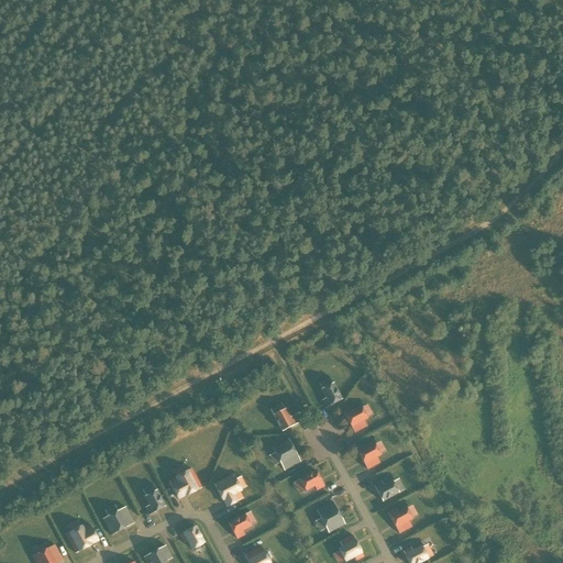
[(342,400),(333,384),(321,390),(327,399),(322,401),(327,408),(342,400)]
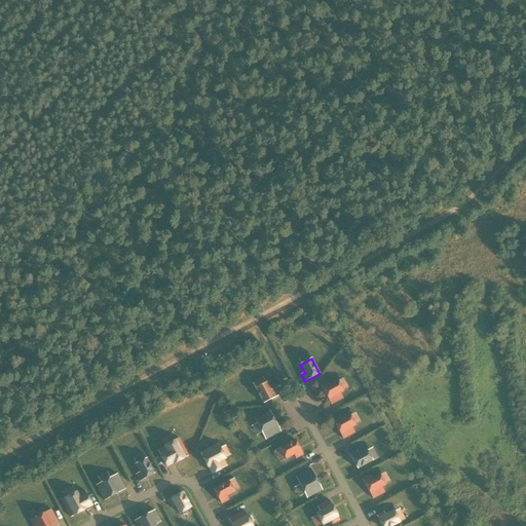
[(321,385),(331,405),(343,399),(340,393),(343,391),(337,380),(329,384),(328,381),(321,385)]
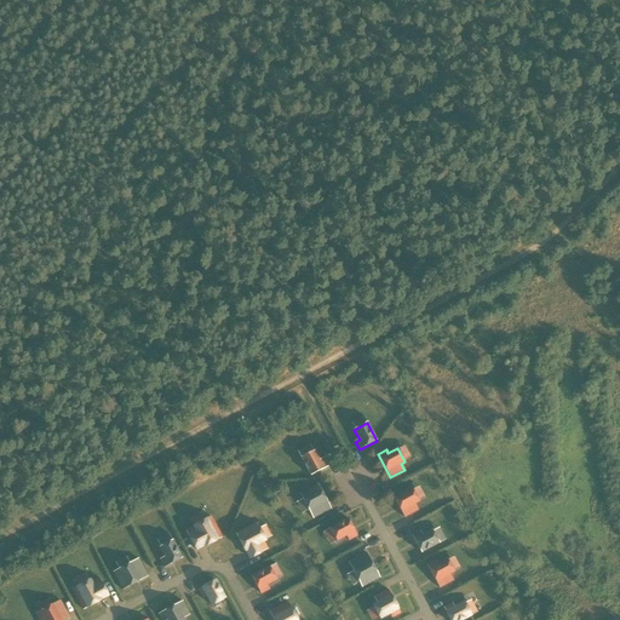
[(302,458),(311,476),(328,466),(323,458),(320,460),(315,451),(302,458)]
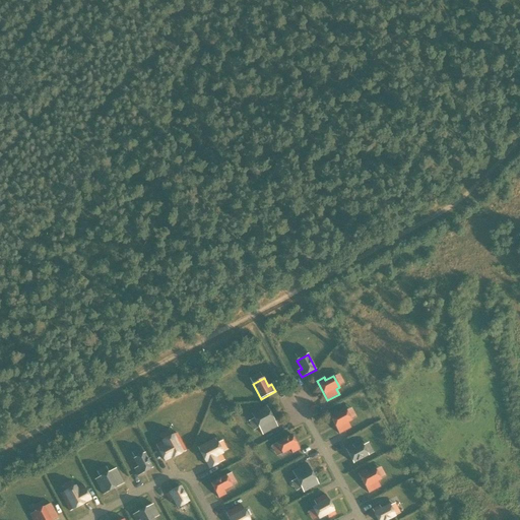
[(277,427),(267,406),(252,414),(263,435),(277,427)]
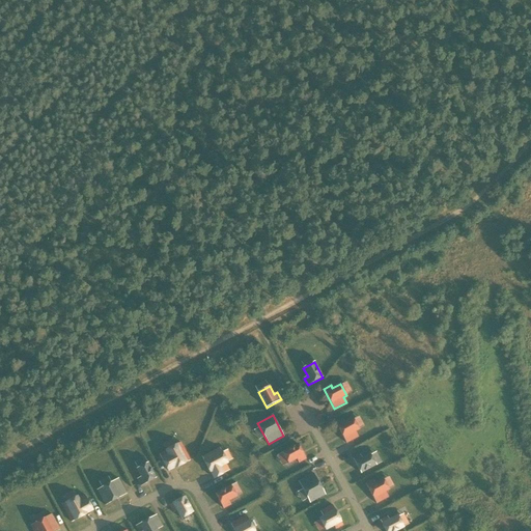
[(336,423),(346,443),(358,437),(356,431),(359,429),(353,419),(345,423),(343,419),(336,423)]
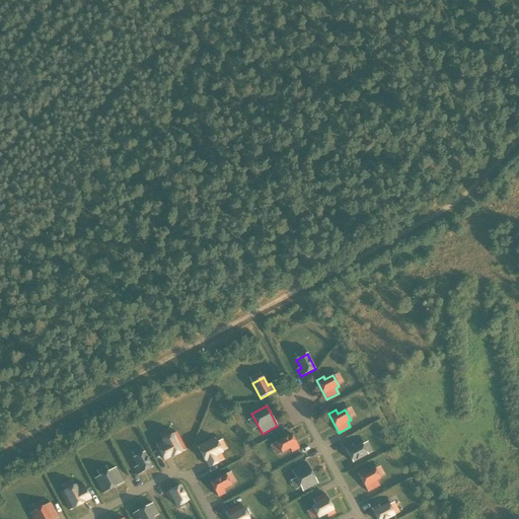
[(186,450),(176,433),(162,440),(162,441),(156,444),(164,460),(171,456),(171,457),(186,450)]
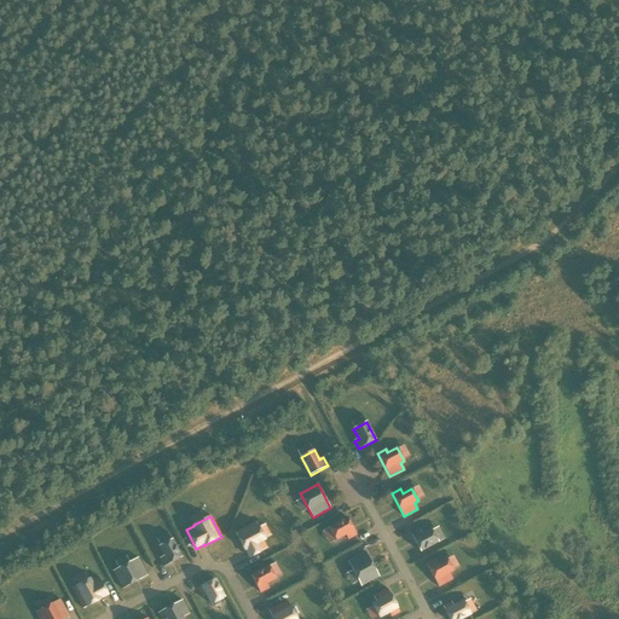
[(347,519),(329,527),(336,541),(346,536),(348,539),(357,536),(347,519)]
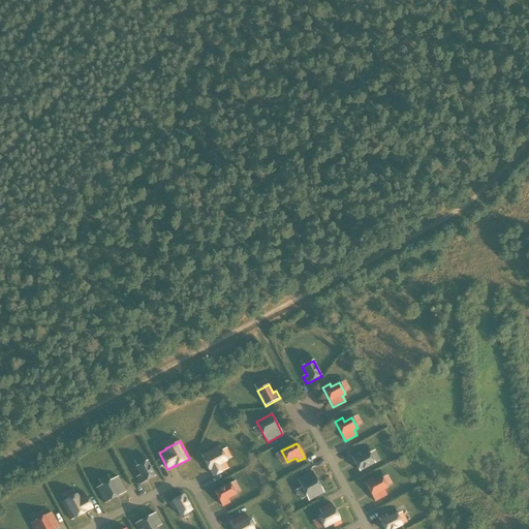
[(219,446),(201,456),(209,470),(210,470),(213,476),(228,468),(225,462),(226,461),(219,446)]
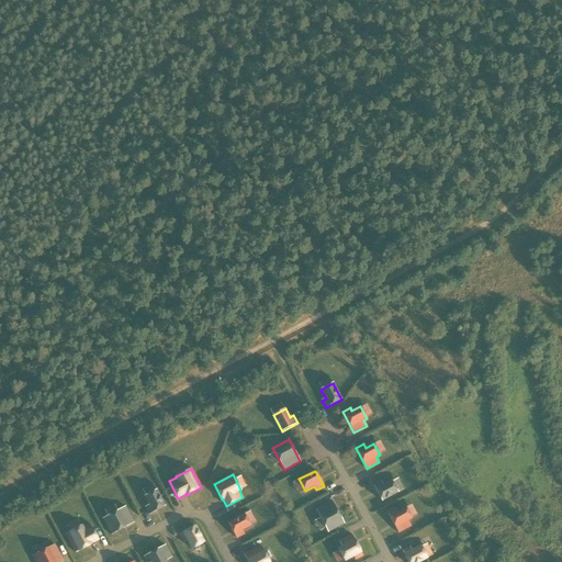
[(382,501),(397,493),(392,481),(383,485),(381,482),(373,485),(382,501)]
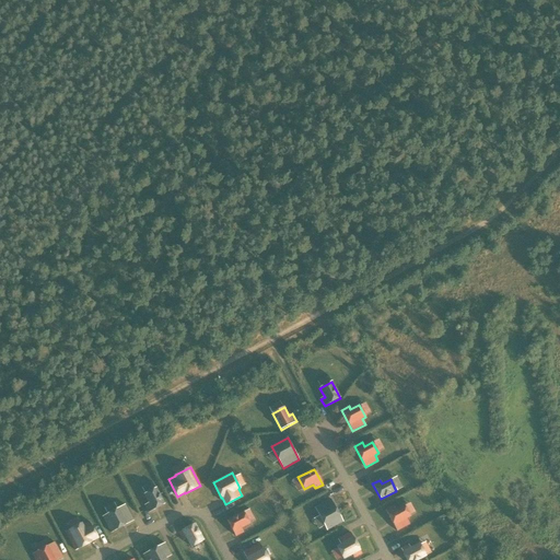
[(164,504),(155,488),(144,494),(149,503),(144,505),(149,513),(164,504)]
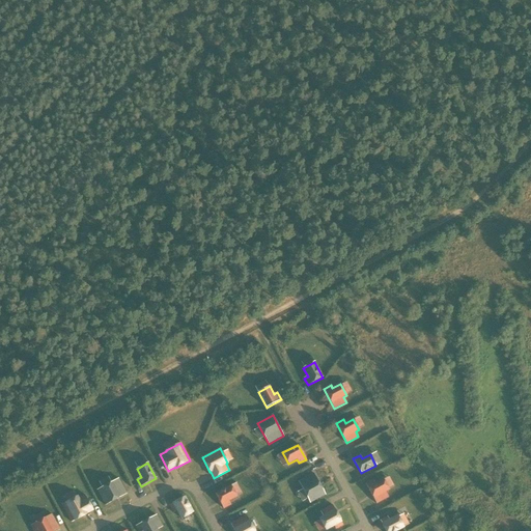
[(299,482),(310,503),(326,495),(314,474),(299,482)]
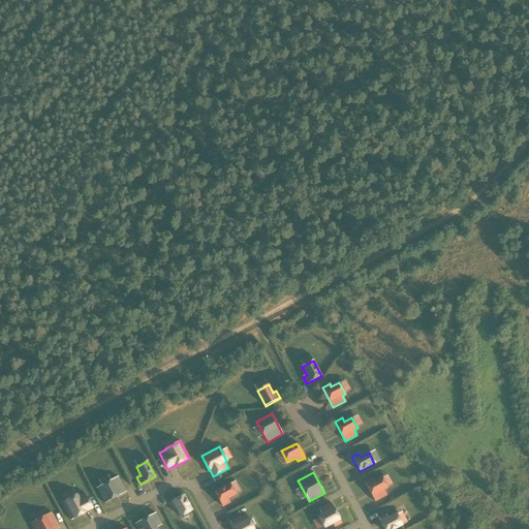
[(105,503),(126,492),(118,476),(97,488),(105,503)]
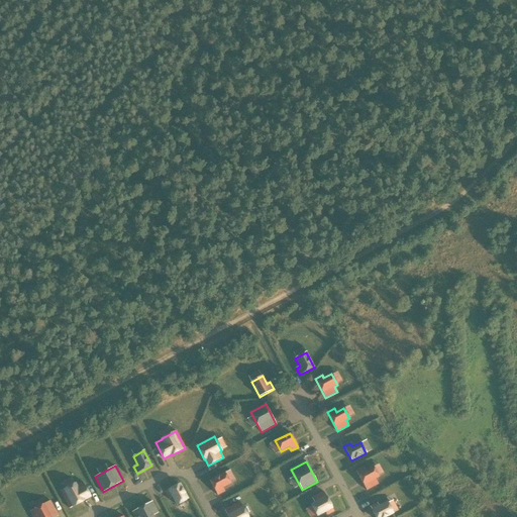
[(356,471),(367,491),(378,485),(376,480),(379,478),(373,467),(365,471),(363,468),(356,471)]
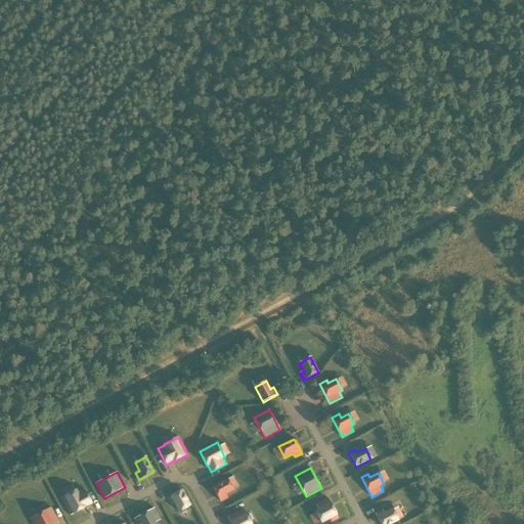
[(228,479),(213,487),(220,503),(227,498),(225,494),(233,490),(228,479)]
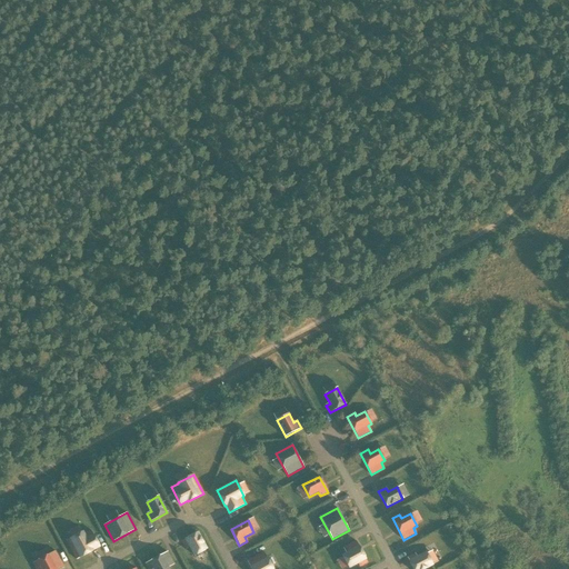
[(67,541),(77,559),(92,551),(92,550),(100,546),(91,530),(83,535),(82,532),(67,541)]
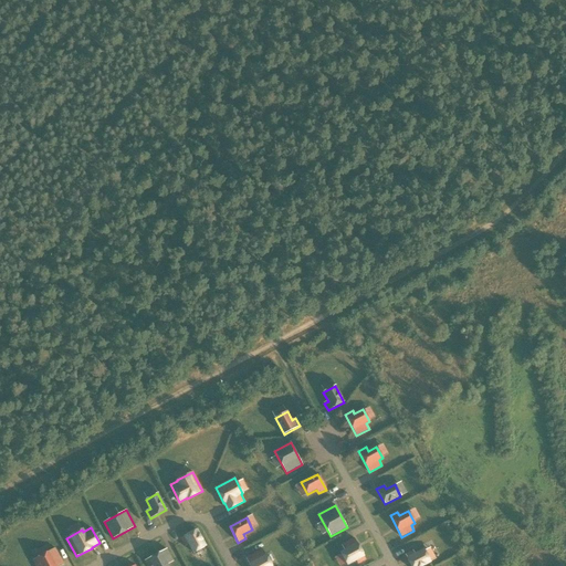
[(197,530),(180,538),(185,546),(189,544),(192,553),(205,546),(197,530)]
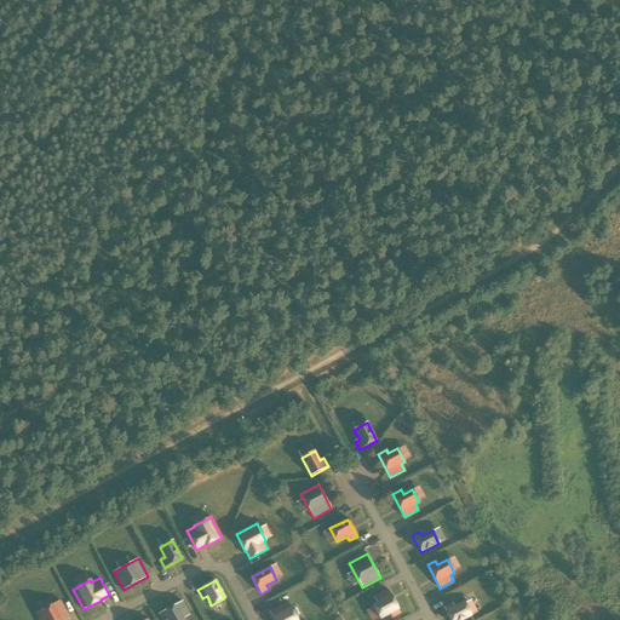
[(401,614),(388,590),(374,597),(378,603),(373,606),(380,619),(390,614),(392,618),(401,614)]
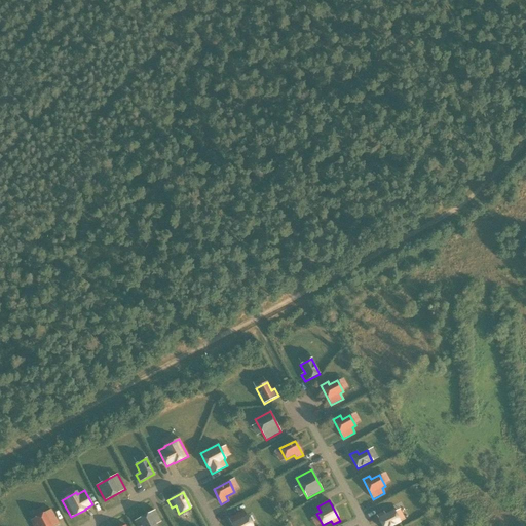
[(51,510),(31,521),(33,525),(55,525),(59,525),(51,510)]
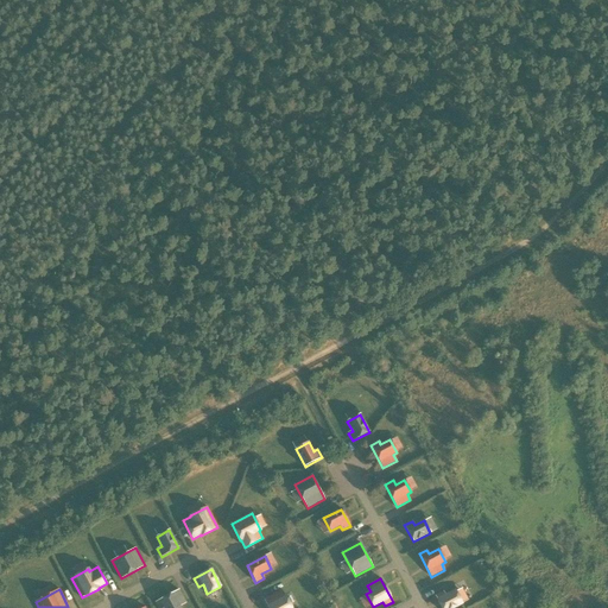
[(178,590),(156,602),(158,607),(179,607),(187,603),(178,590)]
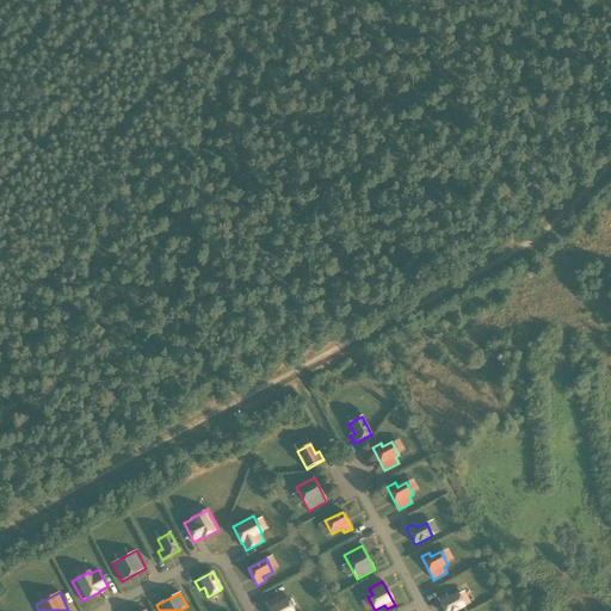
[(292,610),(283,593),(265,603),(270,610),(292,610)]
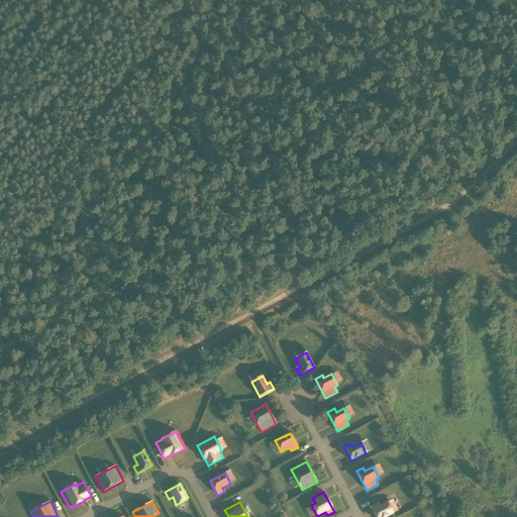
[(376,516),(386,516),(393,513),(387,503),(379,507),(377,503),(371,507),(376,516)]
